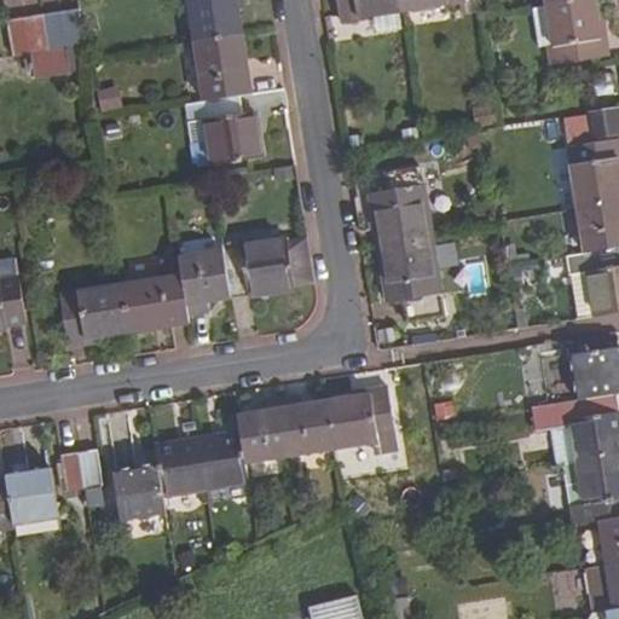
[(238,0),(184,0),(191,44),(241,36),(235,1),(239,0),(238,0)]
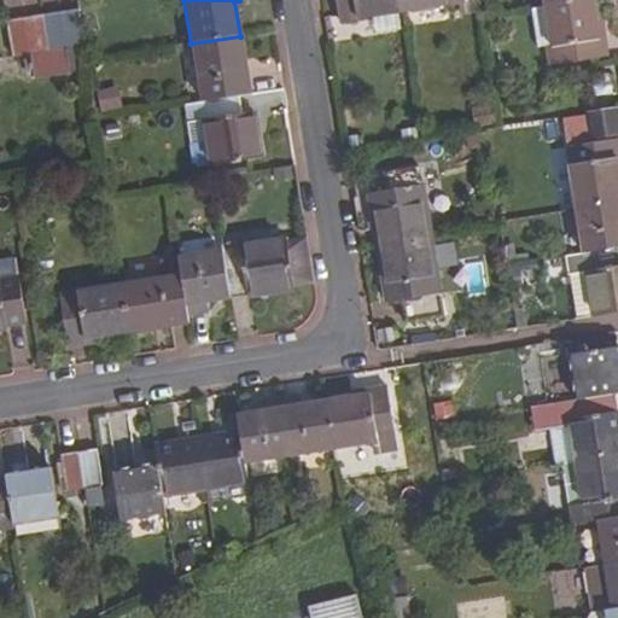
[(400,15),(397,0),(333,0),(338,23),(400,15)]
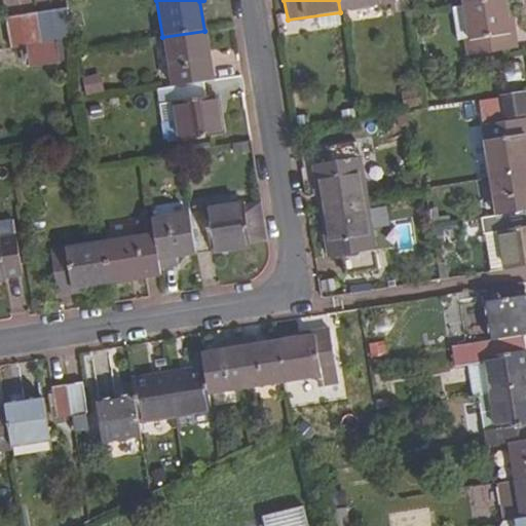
[(408,11),(406,0),(338,0),(340,12),(392,4),(395,12),(408,11)]
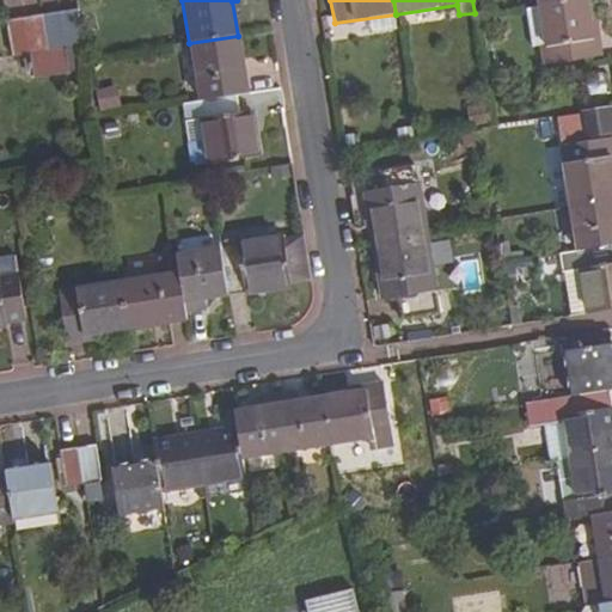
[(591,26),(585,0),(582,0),(538,7),(544,48),(538,48),(540,67),(601,56),(597,25),(591,26)]
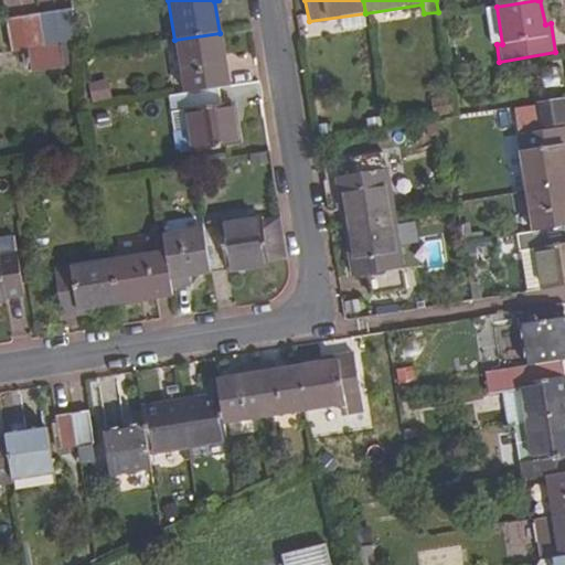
[(502,44),(497,7),(484,9),(490,45),(497,44),(502,44)]
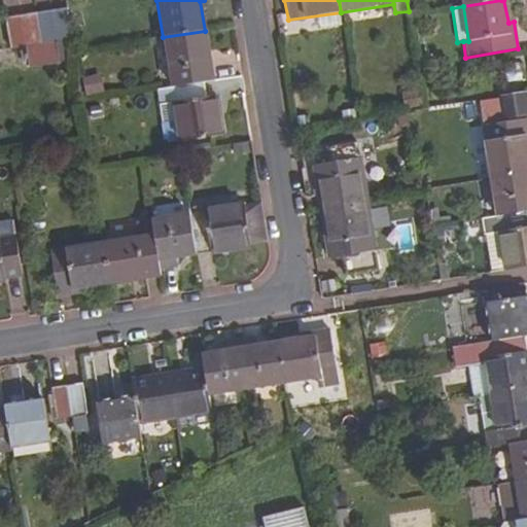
[(65,9),(47,11),(51,43),(55,42),(70,40),(65,9)]
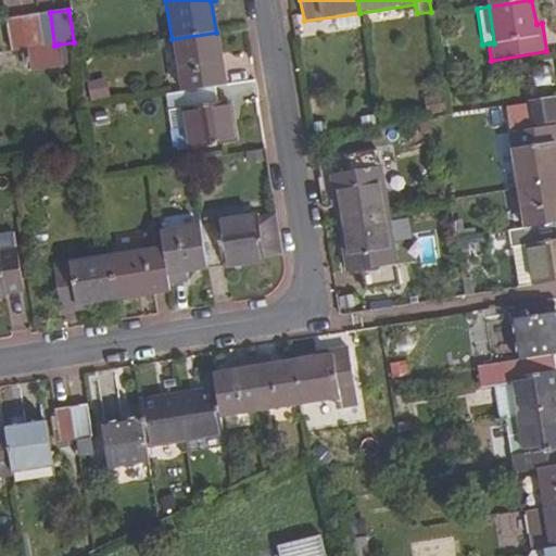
[(54,46),(50,12),(35,14),(40,48),(54,46)]
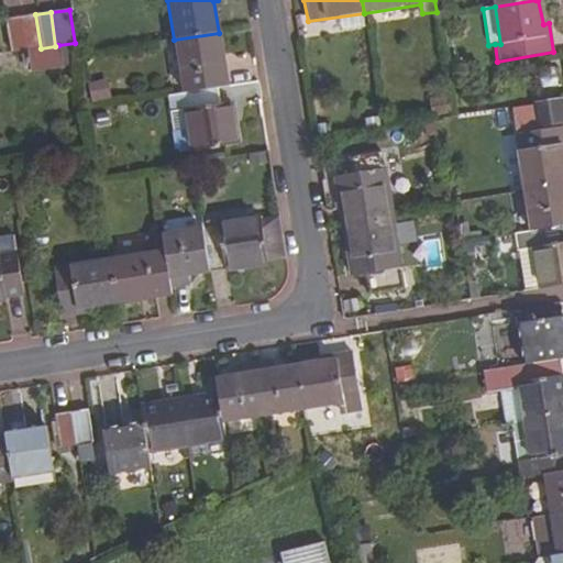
[(41,48),(35,14),(19,18),(24,52),(41,48)]
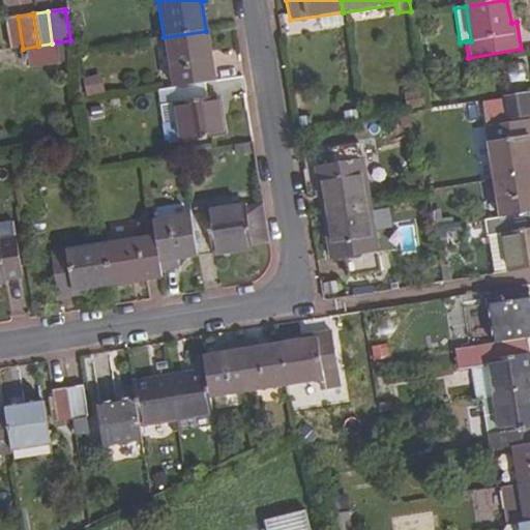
[(18,17),(4,19),(8,51),(23,49),(18,17)]
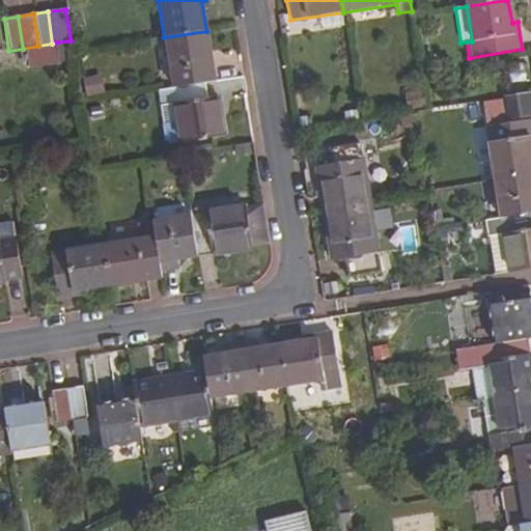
[(215,82),(206,31),(164,37),(172,88),(204,83),(205,84),(215,82)]
